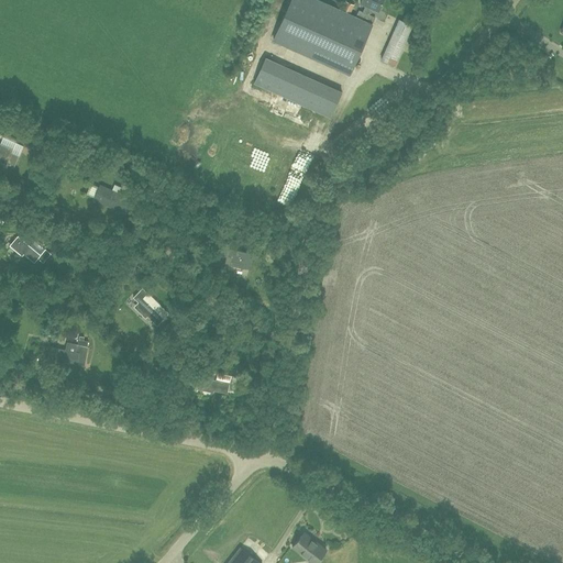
[(363,12),(359,11),(355,18),(316,0),(290,0),(274,40),(350,75),(375,18),(370,15),(373,8),(378,11),(383,0),(361,0),(360,2),(366,6),(363,12)]
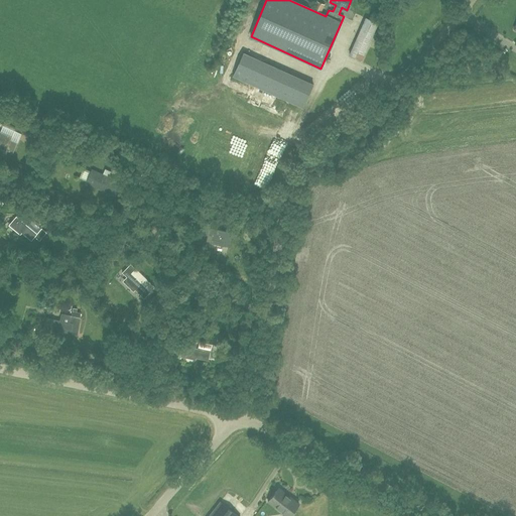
[(313,9),(320,13),(325,5),(317,1),(313,9)]
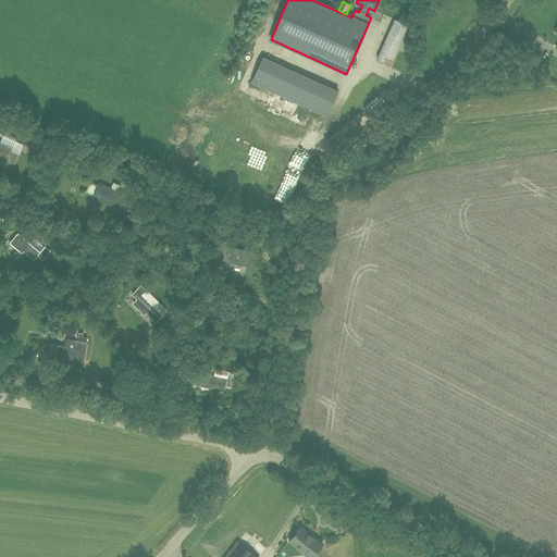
[(261,24),(263,9),(256,8),(255,23),(261,24)]
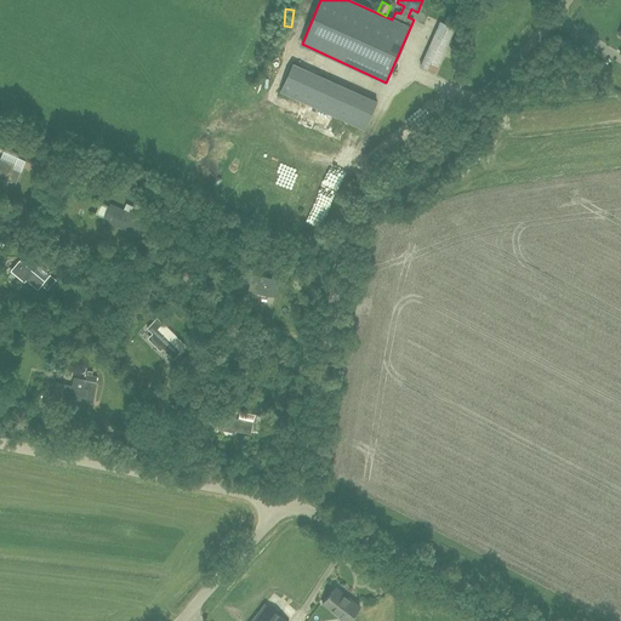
[(440,22),(420,66),(434,73),(454,28),(440,22)]
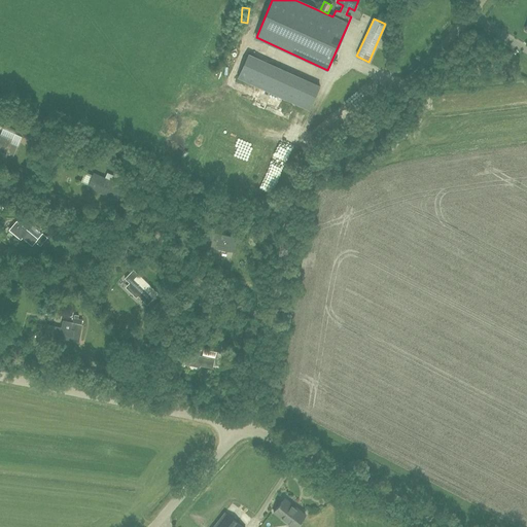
[(349,61),(334,62),(335,76),(350,75),(349,61)]
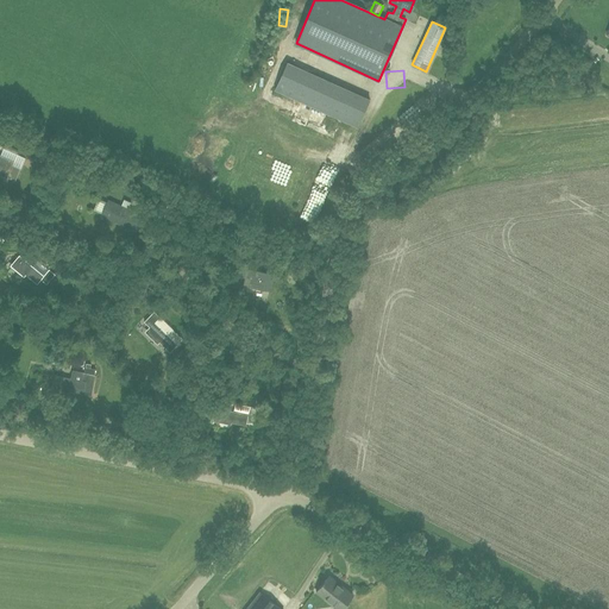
[(355,111),(364,114),(374,87),(363,83),(355,111)]
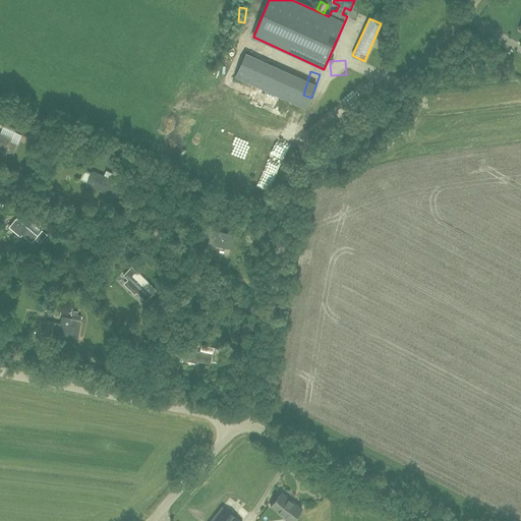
[(12,138),(0,132),(0,150),(6,153),(6,152),(12,155),(17,145),(10,141),(12,138)]
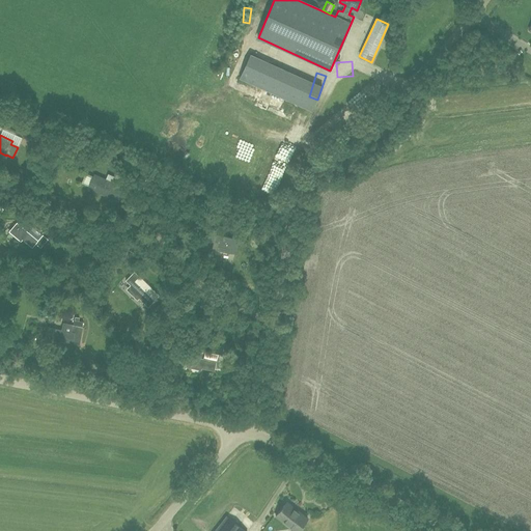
[(123,189),(94,175),(89,188),(118,200),(123,189)]
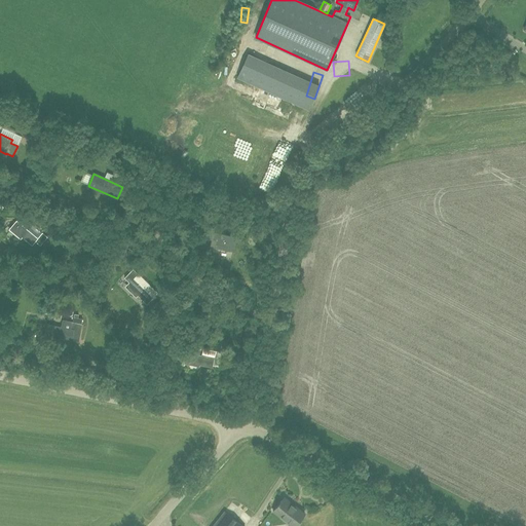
[(16,220),(10,227),(32,246),(35,241),(40,246),(45,240),(39,235),(37,238),(16,220)]
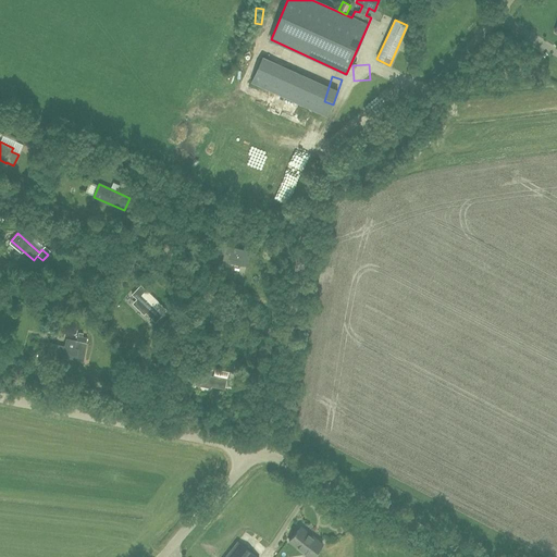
[(248,265),(250,251),(226,247),(227,243),(220,242),(218,254),(224,255),(223,261),(248,265)]
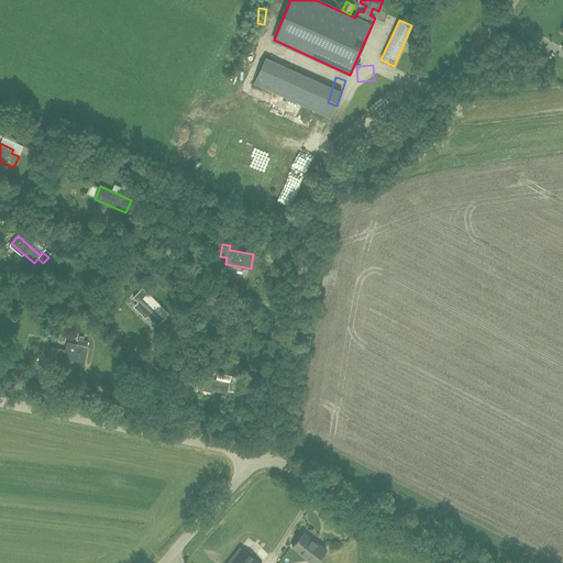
[(154,309),(143,298),(148,294),(143,288),(133,297),(138,302),(135,305),(156,326),(168,313),(158,305),(154,309)]
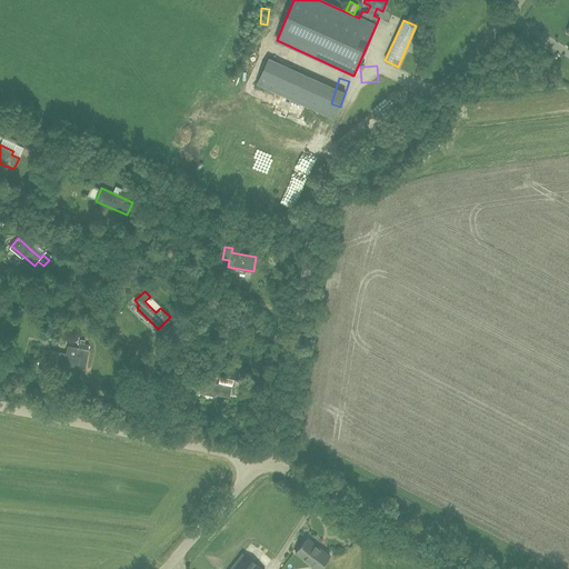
[(89,346),(85,345),(85,341),(80,340),(79,349),(68,347),(67,353),(51,350),(49,360),(85,368),(89,351),(88,351),(89,346)]
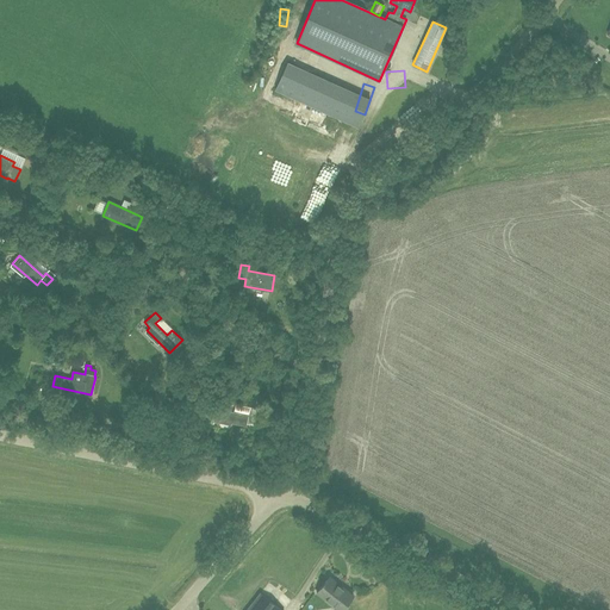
[(248,416),(210,406),(207,418),(246,427),(248,416)]
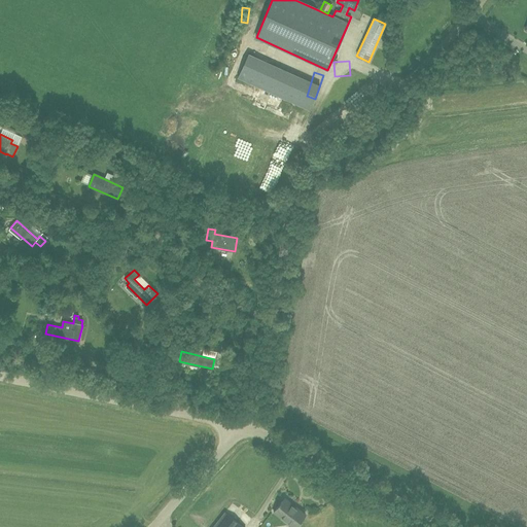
[(121,366),(110,364),(109,374),(121,375),(121,366)]
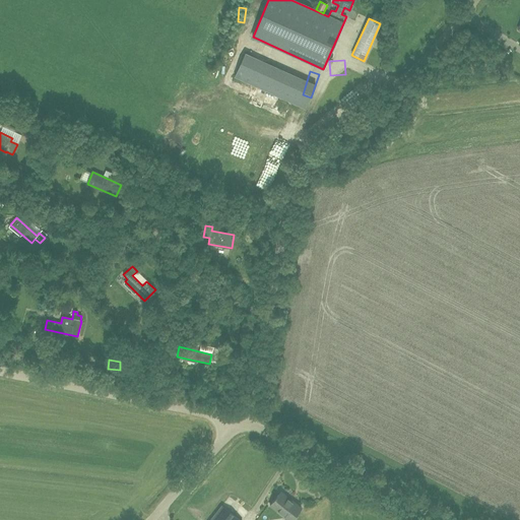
[(287,519),(290,519),(301,508),(280,492),(270,506),(287,519)]
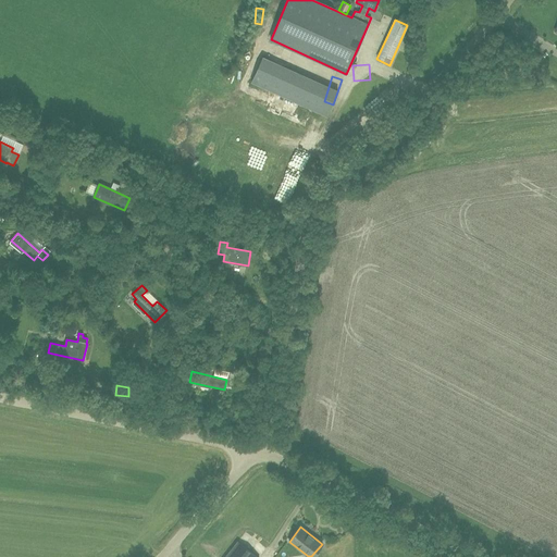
[(257,556),(238,542),(225,556),(257,556)]
